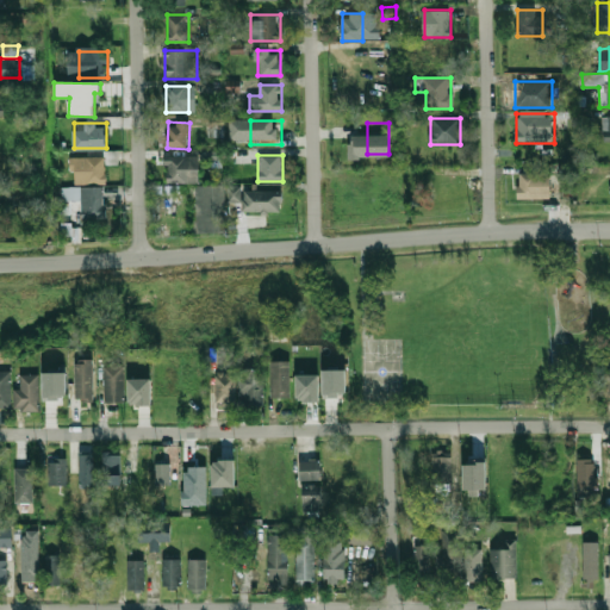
[(200,156),(167,156),(167,182),(200,182),(200,156)]
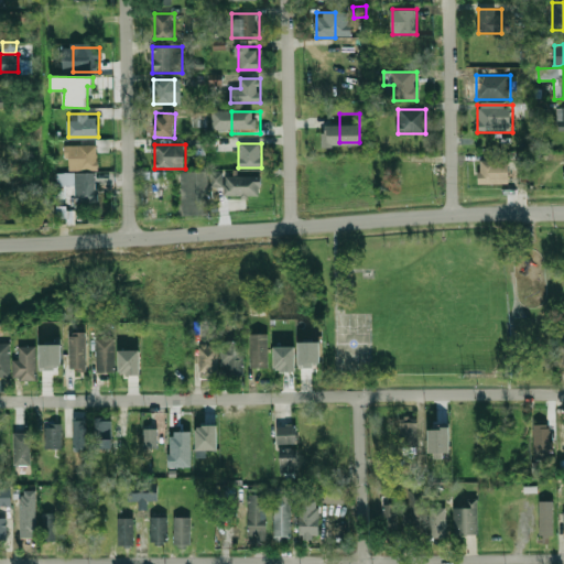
[(64,145),(64,169),(97,169),(97,145),(64,145)]
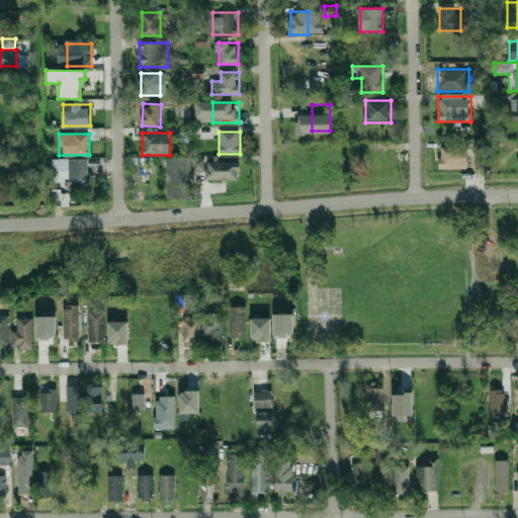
[(457,140),(441,140),(441,169),(468,169),(468,146),(457,146),(457,140)]
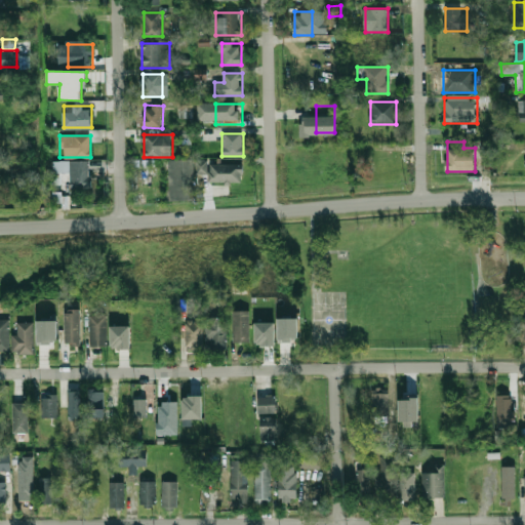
[(205,174),(209,162),(200,159),(196,171),(205,174)]
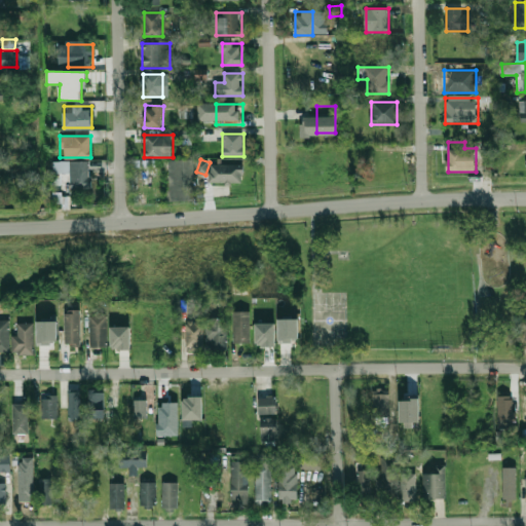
[(91,160),(52,162),(53,174),(71,174),(72,189),(92,188),(91,160)]
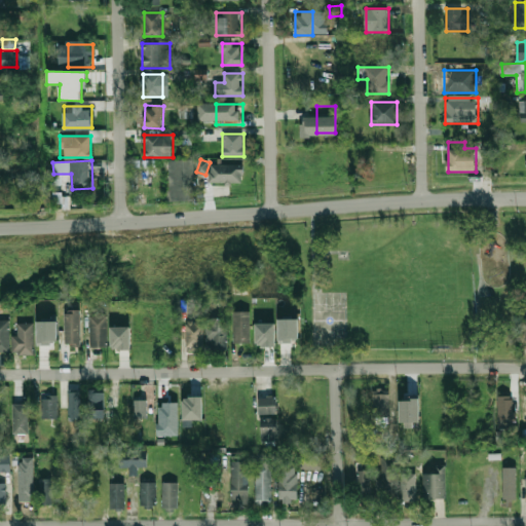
[(163,160),(163,200),(194,200),(194,160),(163,160)]
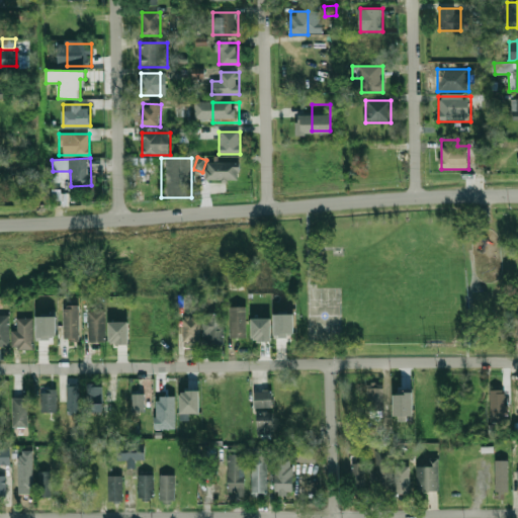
[(240,163),(221,163),(221,184),(240,184),(240,163)]
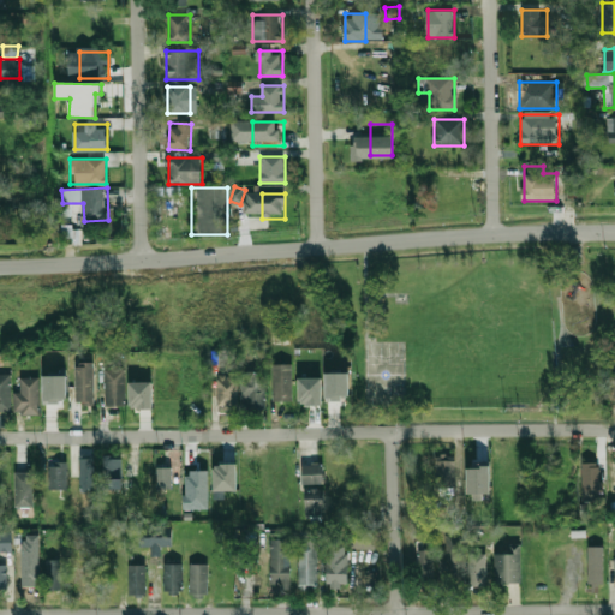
[(81,244),(81,227),(61,227),(61,238),(72,238),(72,244),(81,244)]
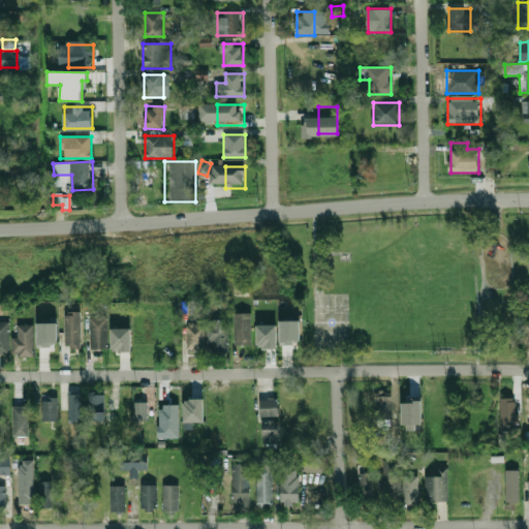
[(65,348),(82,348),(82,312),(65,312),(65,348)]
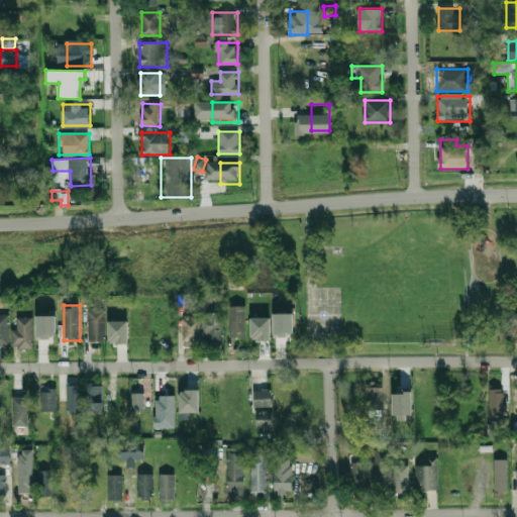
[(105,340),(105,306),(89,306),(89,340),(105,340)]
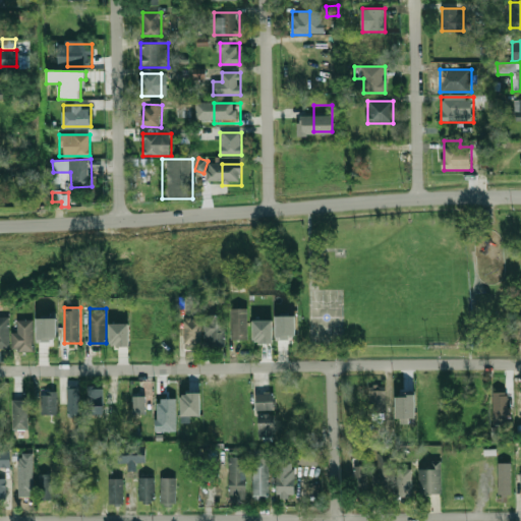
[(248,308),(231,308),(231,342),(248,342),(248,308)]
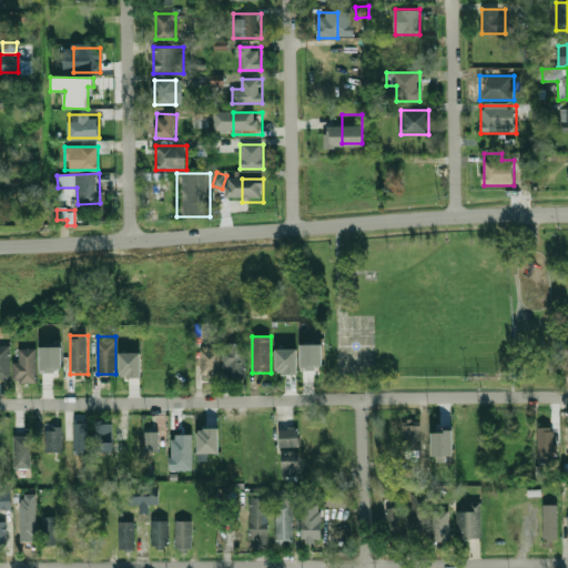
[(300,342),(322,342),(322,364),(300,364),(300,342)]
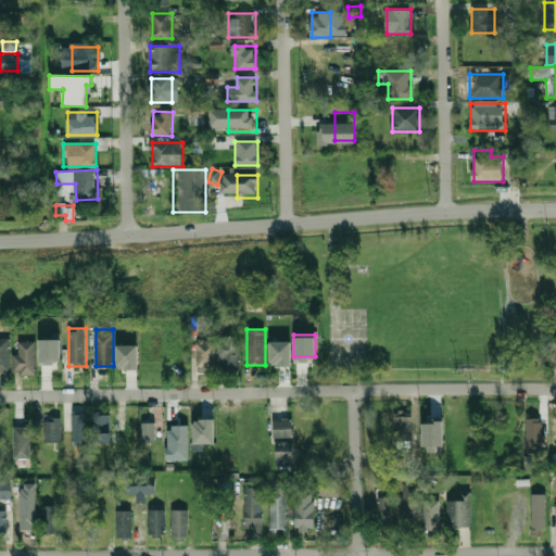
[(241,336),(219,336),(219,369),(241,369),(241,336)]
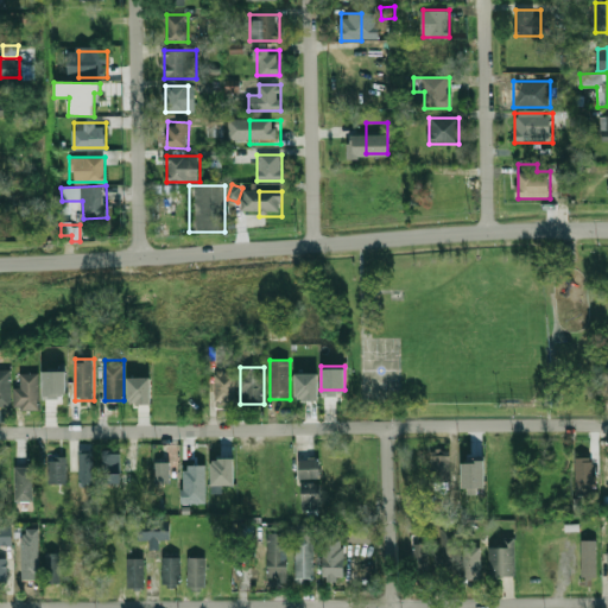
[(42,368),(65,368),(65,397),(42,397),(42,368)]
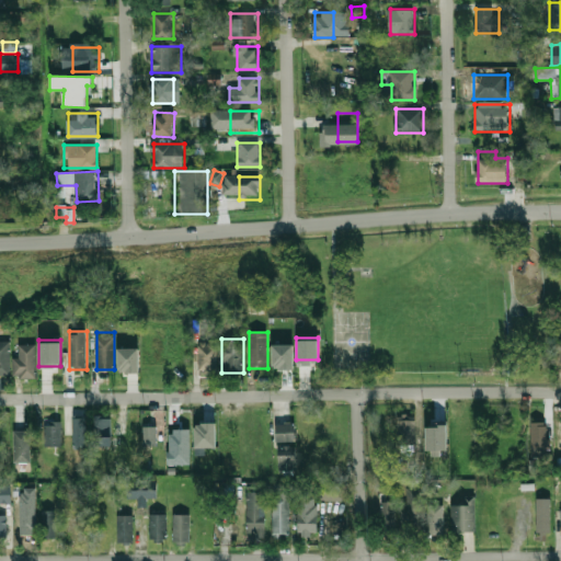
[(0,374),(9,374),(9,341),(0,341),(0,374)]
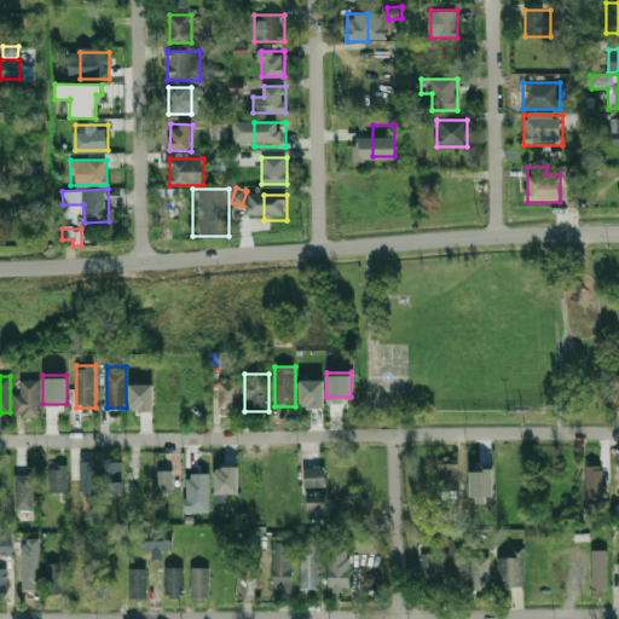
[(219,411),(239,411),(239,377),(219,377),(219,411)]
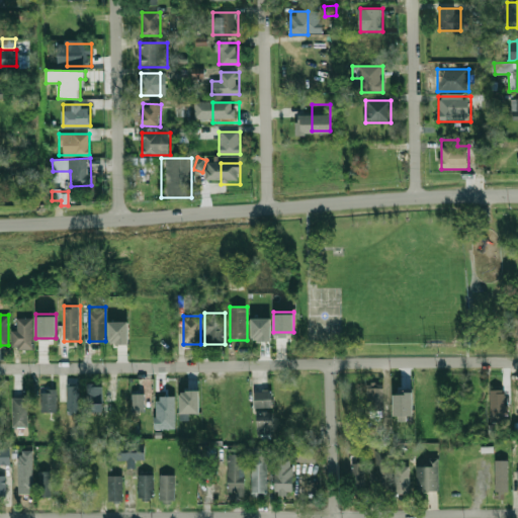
[(251,316),(270,316),(270,339),(251,339),(251,316)]
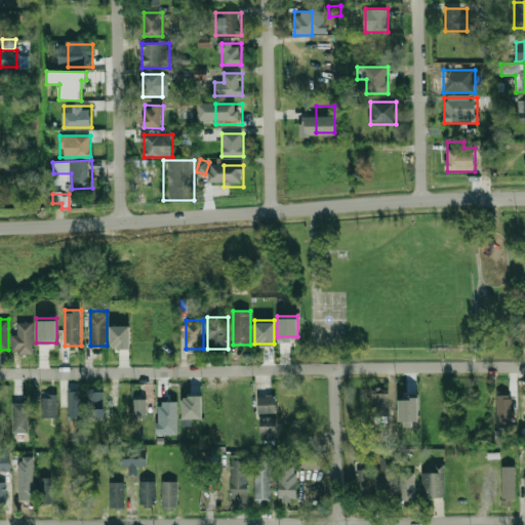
[(33,322),(17,322),(17,334),(13,334),(13,354),(33,354),(33,322)]
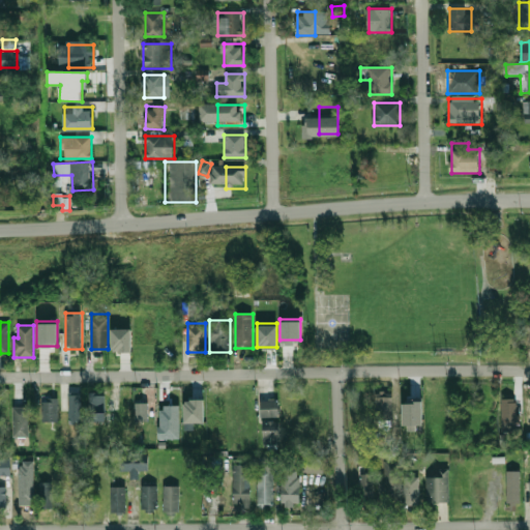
[(111,327),(130,327),(130,349),(111,349),(111,327)]
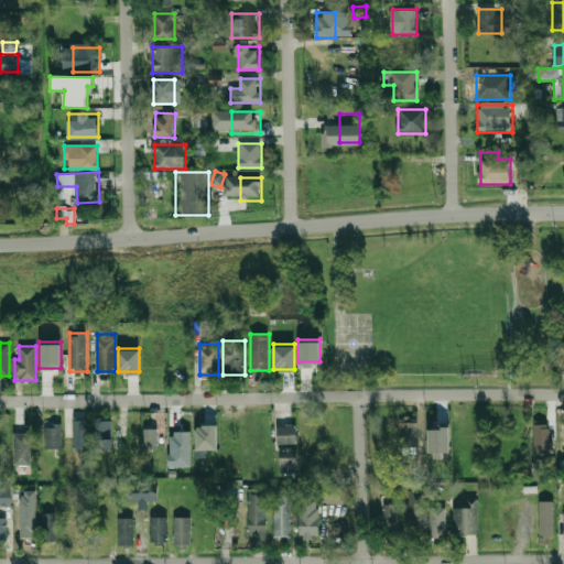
[(114,419),(94,419),(94,447),(114,447),(114,419)]
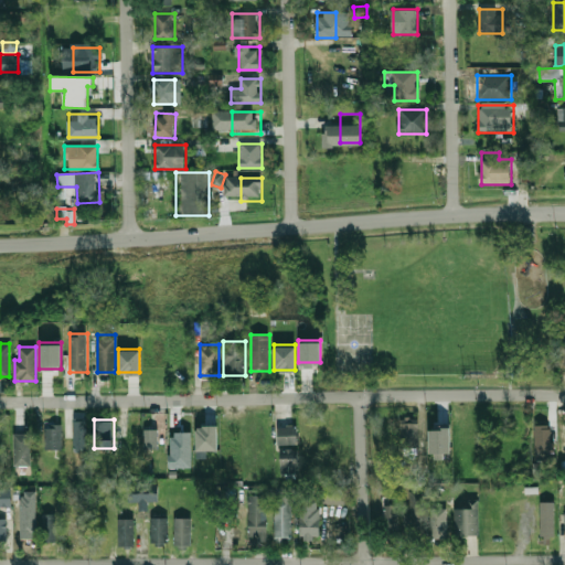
[(73,420),(73,448),(87,448),(87,420),(73,420)]
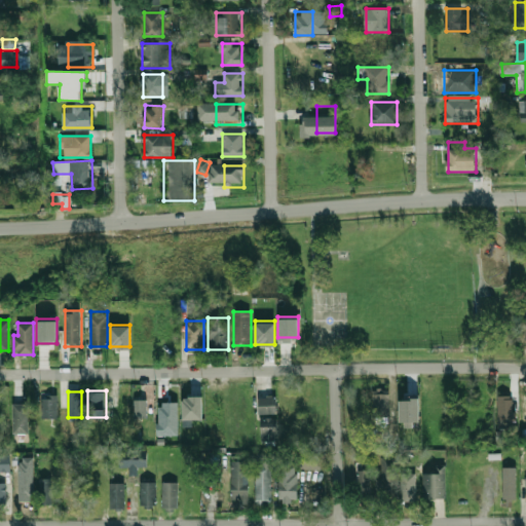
[(182,418),(182,398),(184,398),(184,396),(188,396),(188,393),(201,393),(201,418),(182,418)]
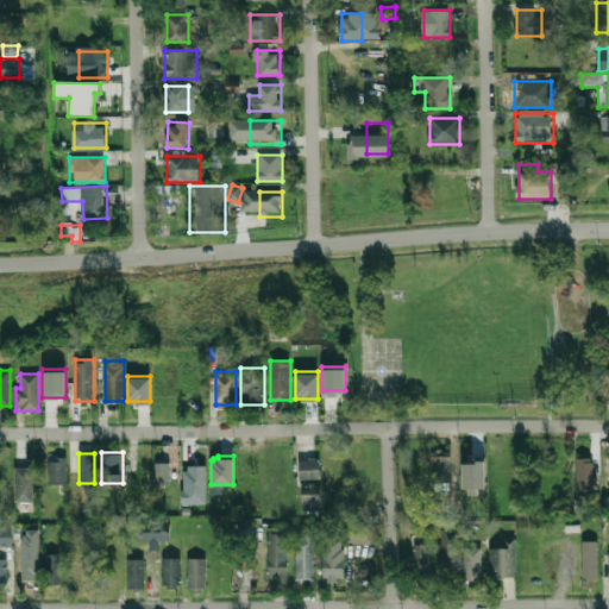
[(452,456),(433,456),(433,484),(452,484),(452,456)]
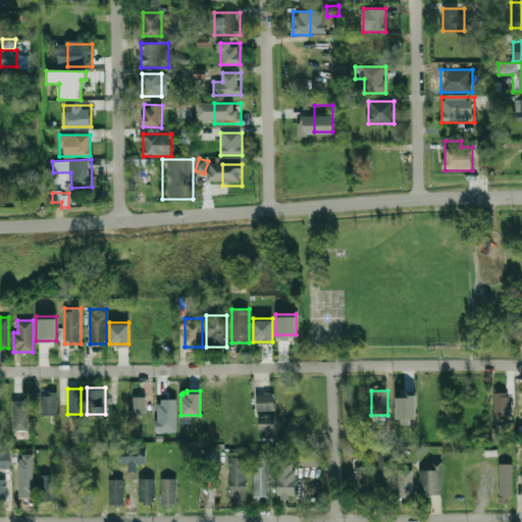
[(41,415),(56,415),(56,394),(41,394),(41,415)]
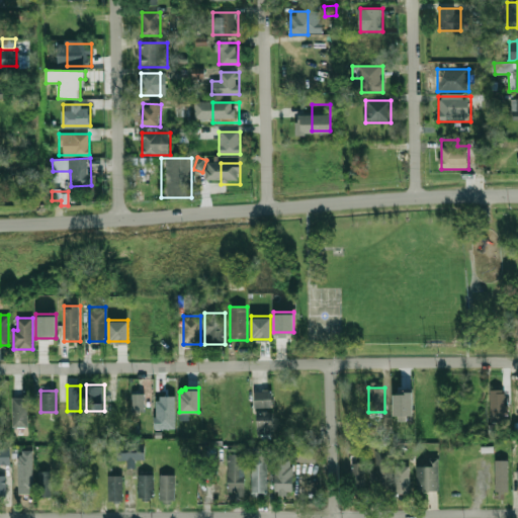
[(132,410),(132,391),(144,391),(144,410),(132,410)]
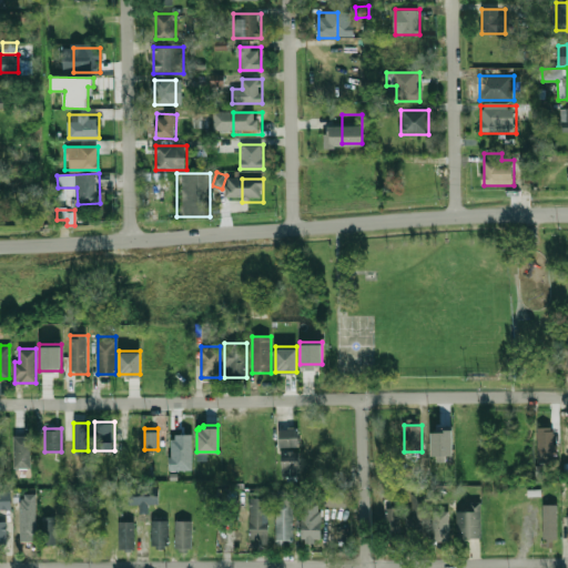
[(301,447),(301,429),(280,429),(280,447),(301,447)]
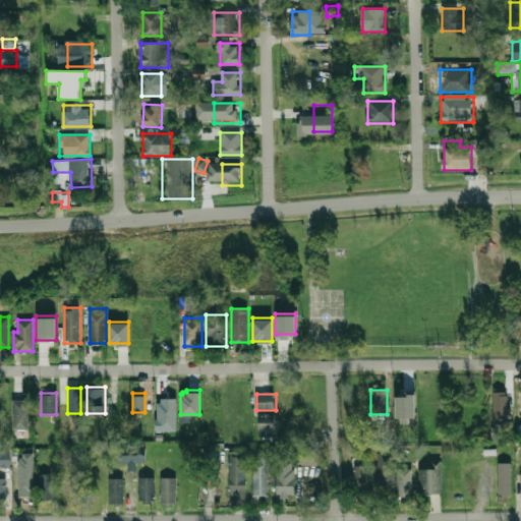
[(395,415),(395,394),(414,394),(414,415),(409,415),(409,422),(400,422),(400,415),(395,415)]
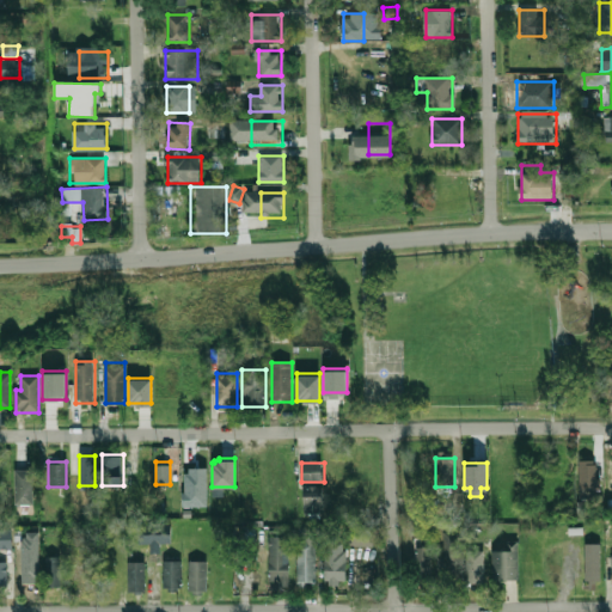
[(580,500),(580,463),(595,463),(595,500),(580,500)]
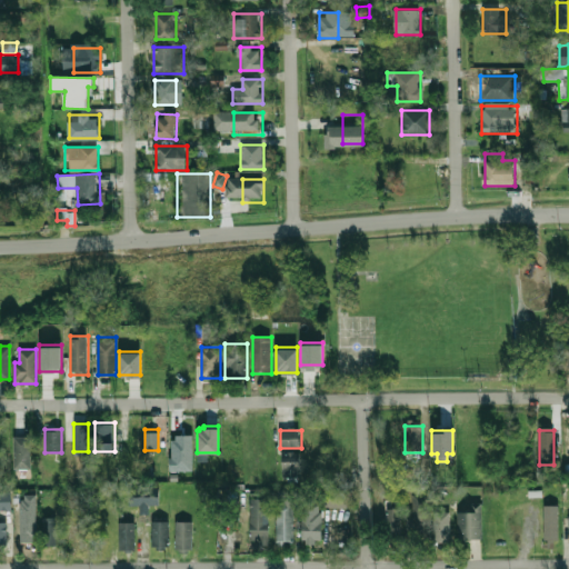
[(169,468),(169,455),(171,455),(171,437),(175,437),(175,432),(191,432),(191,468),(169,468)]
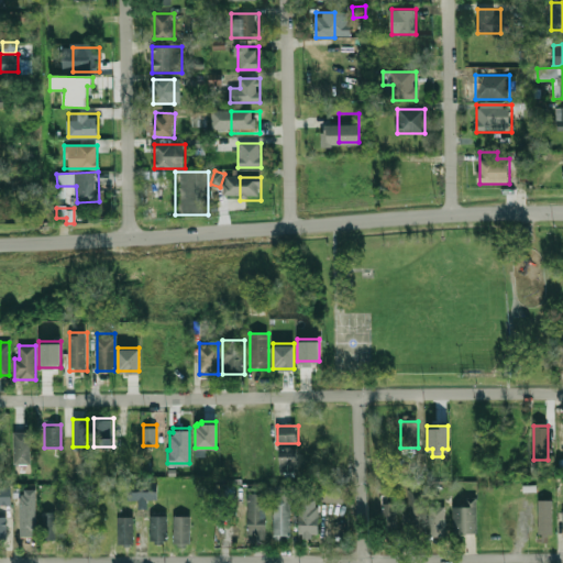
[(30,432),(14,432),(14,465),(30,465),(30,432)]
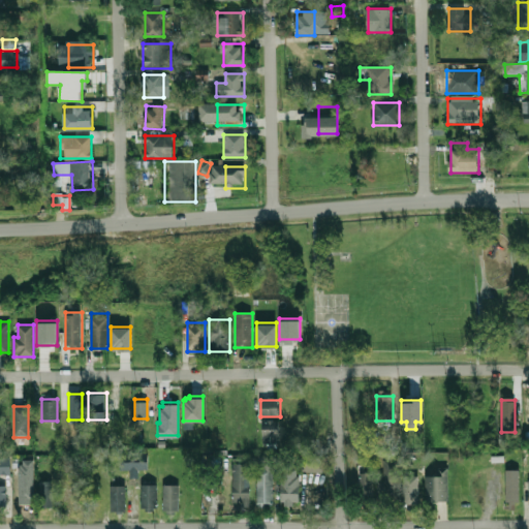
[(263,443),(280,443),(280,421),(263,421),(263,443)]
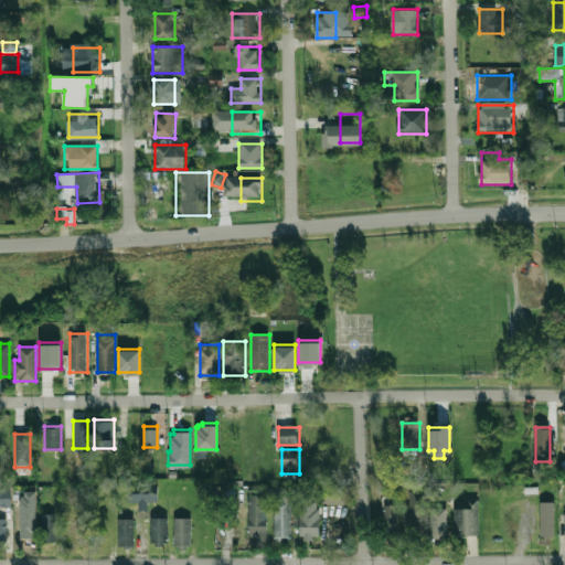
[(129,503),(160,503),(160,483),(129,483),(129,503)]
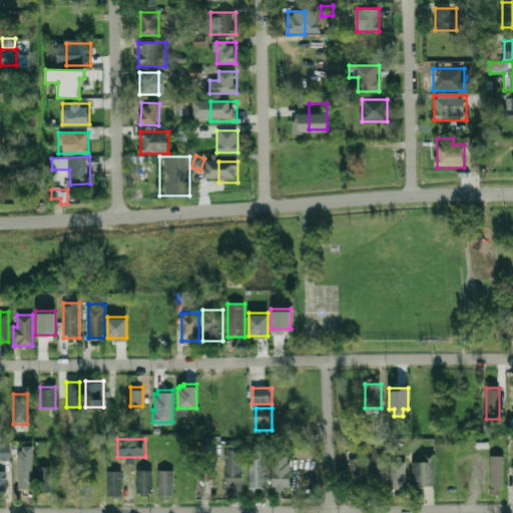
[(314,443),(289,442),(288,458),(313,458),(314,443)]
